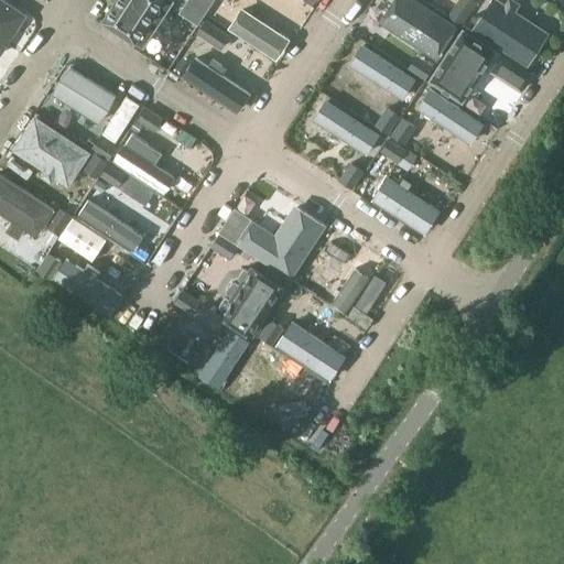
[(134,41),(137,42),(138,41),(137,41),(145,26),(153,32),(166,12),(159,8),(163,0),(117,0),(105,20),(105,19),(104,21),(105,22),(105,21),(134,41)]
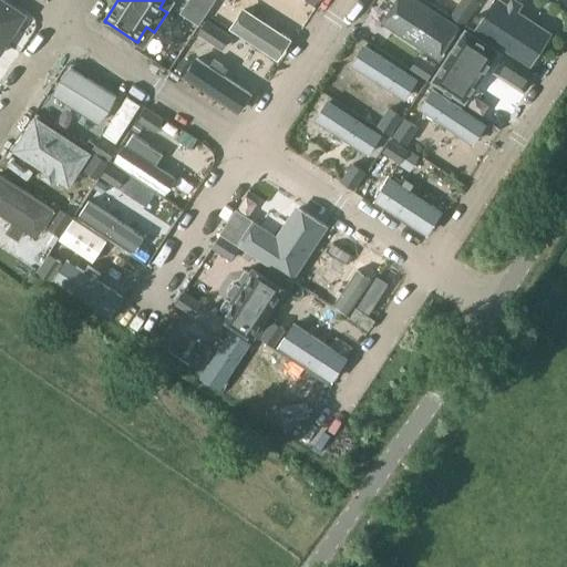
[(189,0),(188,2),(206,14),(207,14),(215,0),(189,0)]
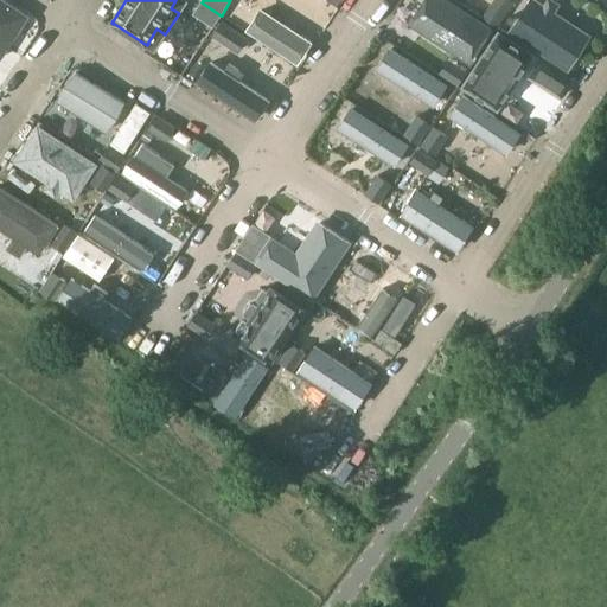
[(455,0),(400,0),(378,33),(458,85),(496,26),(478,14),(472,11),(455,0)]
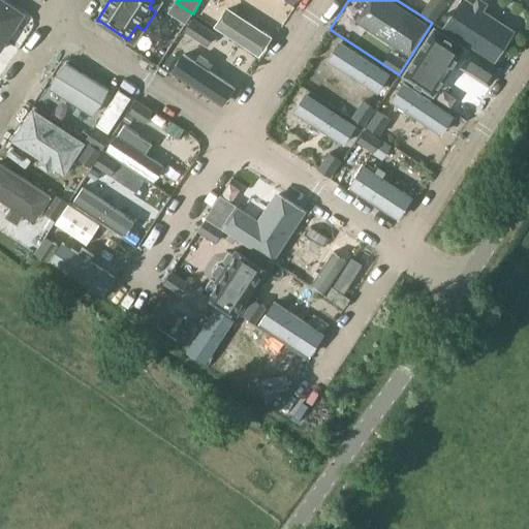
[(446,0),(431,0),(423,14),(433,22),(447,0),(446,0)]
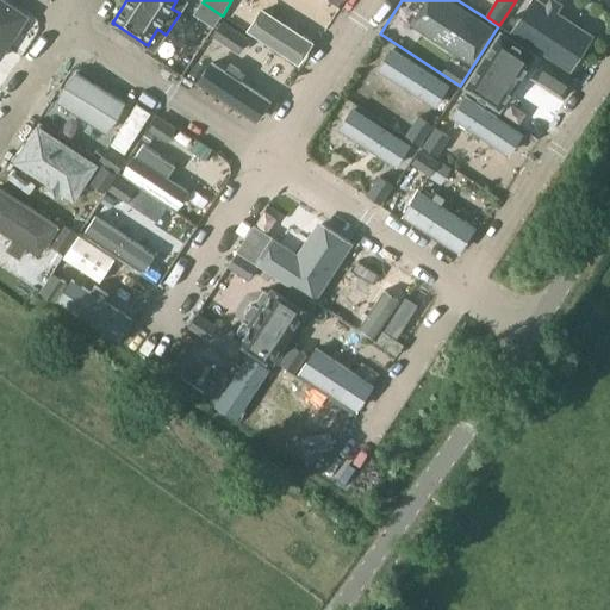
[(216,25),(222,16),(203,2),(197,12),(216,25)]
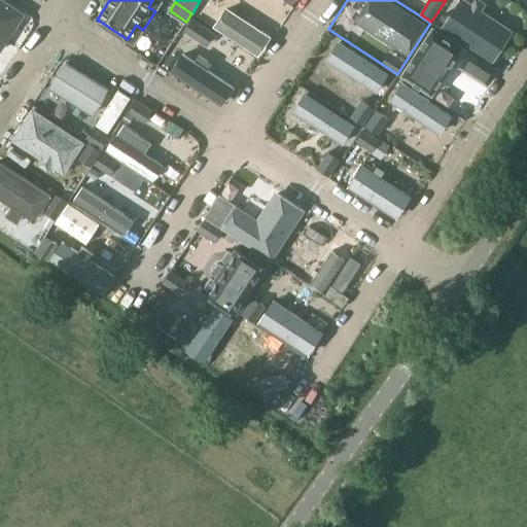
[(186,30),(207,44),(211,38),(214,33),(194,19),(189,25),(186,30)]
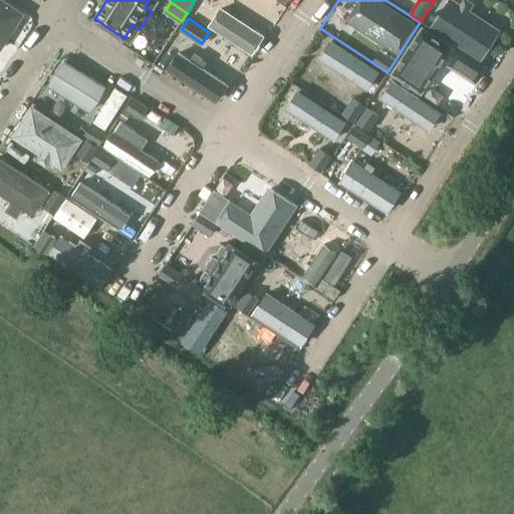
[(420,22),(388,72),(454,116),(488,66),(443,37),(420,22)]
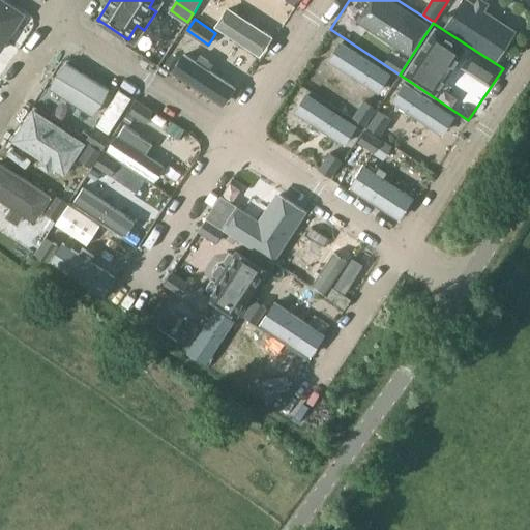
[(330,29),(296,82),(365,126),(400,75),(330,29)]
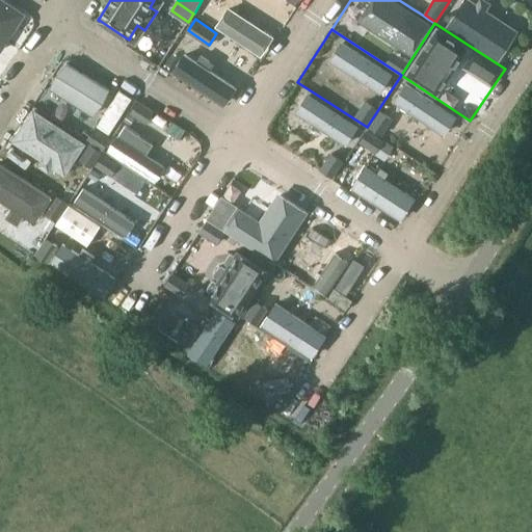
[(401,75),(367,127),(436,173),(470,121),(401,75)]
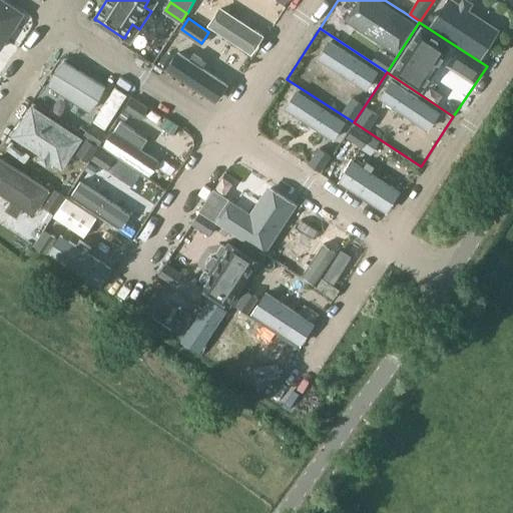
[(258,124),(258,126),(259,128),(259,130),(260,131),(261,133),(262,134),(264,135),(321,173),(354,122),(287,79),(260,119),(259,120),(259,122),(258,124)]
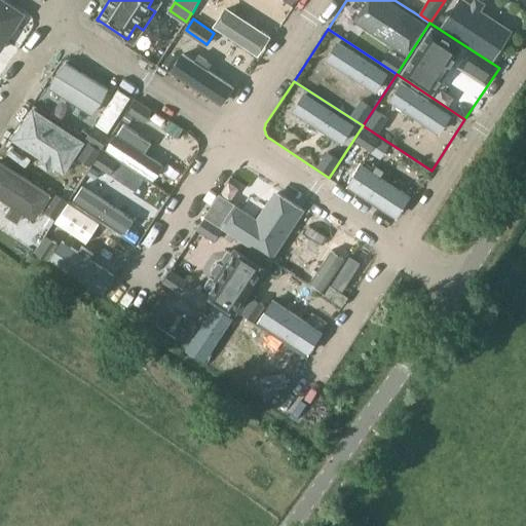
[(137,101),(129,111),(145,121),(148,115),(152,110),(137,101)]
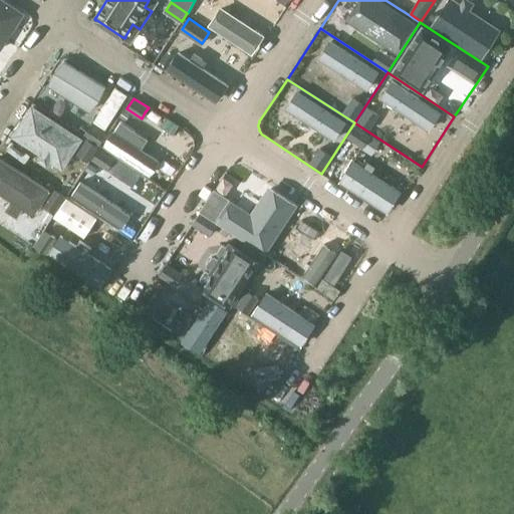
[(354,122),(321,174),(378,211),(379,212),(381,212),(383,213),(386,213),(388,212),(389,212),(391,211),(393,210),(394,209),(395,207),(422,167),(354,122)]
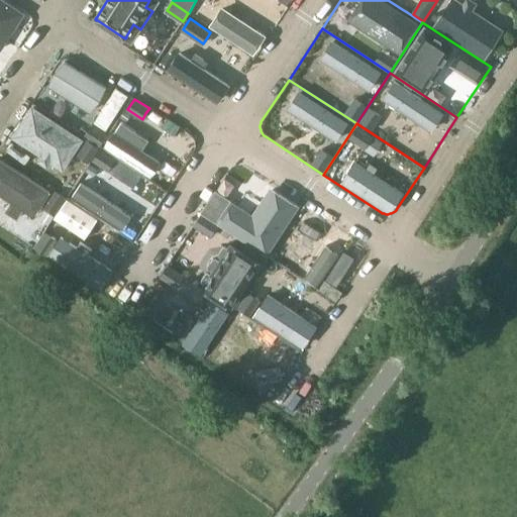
[(93,124),(86,135),(100,144),(107,134),(93,124)]
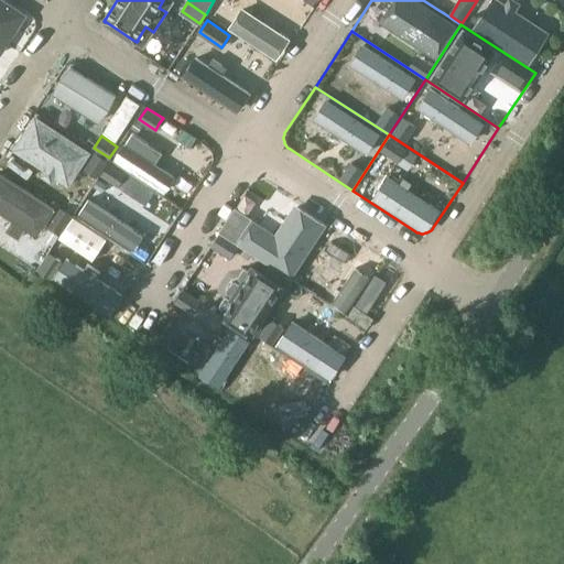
[(96,152),(86,167),(97,175),(108,160),(96,152)]
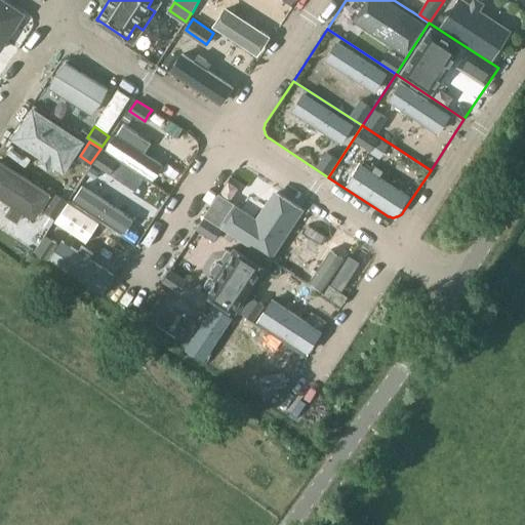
[(103,149),(69,200),(137,245),(171,194),(103,149)]
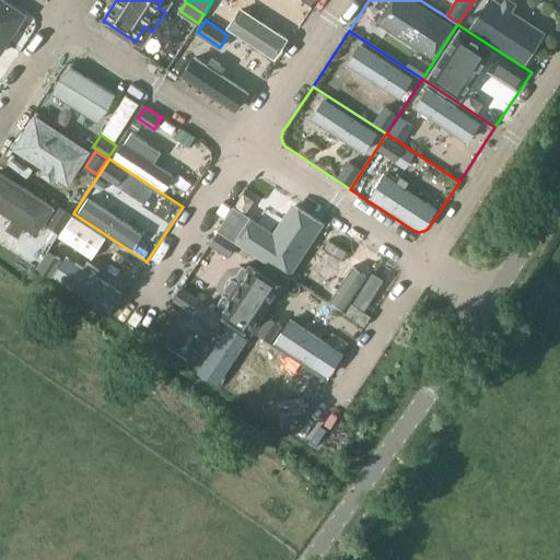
[(246,187),(218,231),(291,278),(327,223),(265,183),(263,182),(260,182),(258,181),(257,181),(255,181),(253,182),(251,183),(249,184),(247,185),(246,187)]
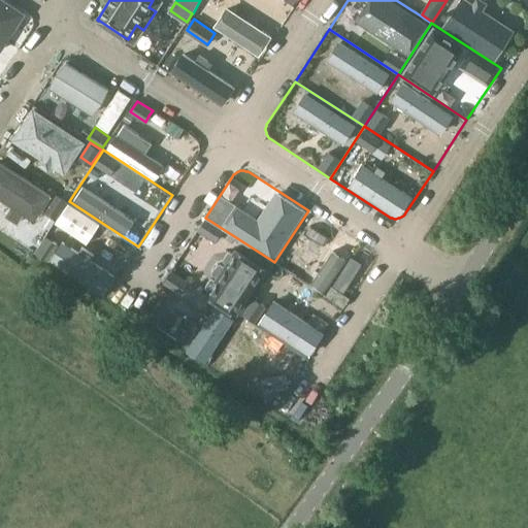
[(67,202),(56,195),(46,209),(57,217),(67,202)]
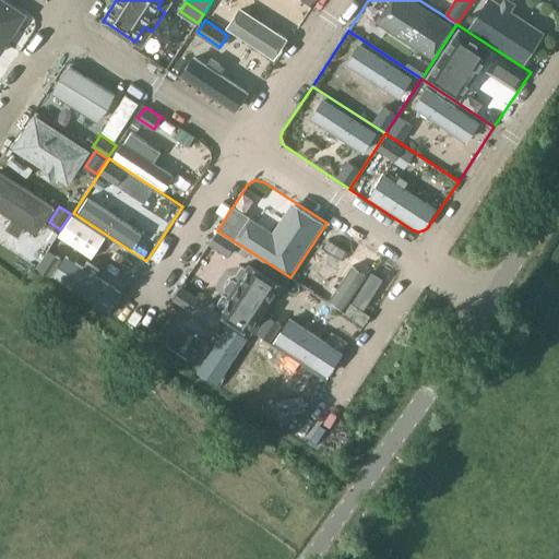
[(73,213),(37,268),(110,316),(146,261),(73,213)]
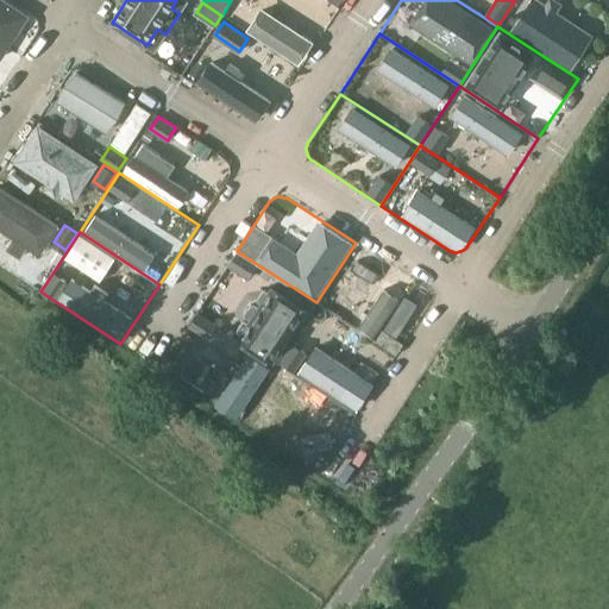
[(356,243),(316,302),(396,355),(427,307),(428,305),(429,303),(429,301),(429,299),(429,296),(428,294),(427,293),(426,290),(425,289),(424,287),(356,243)]
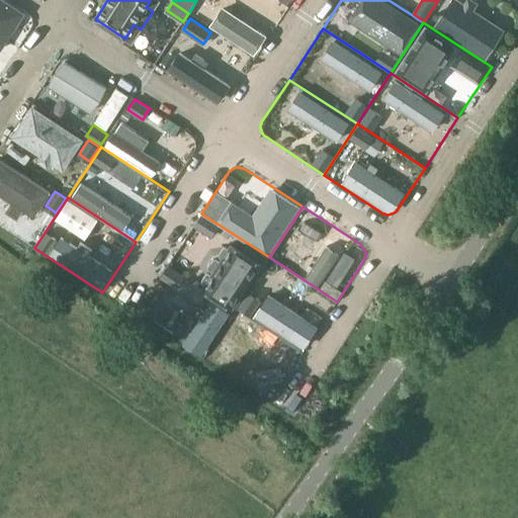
[(201,213),(168,264),(236,309),(269,257),(201,213)]
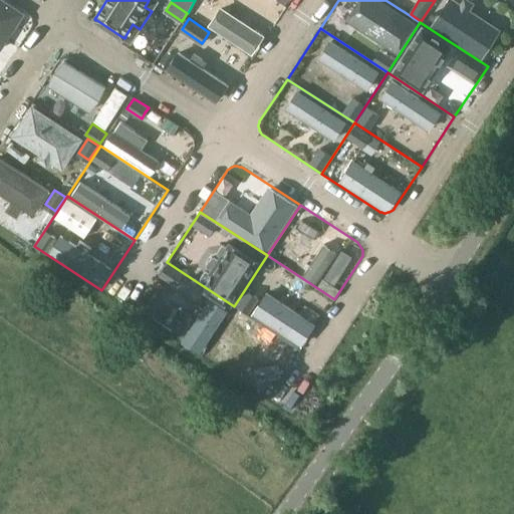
[(267,255),(234,306),(301,349),(334,299),(267,255)]
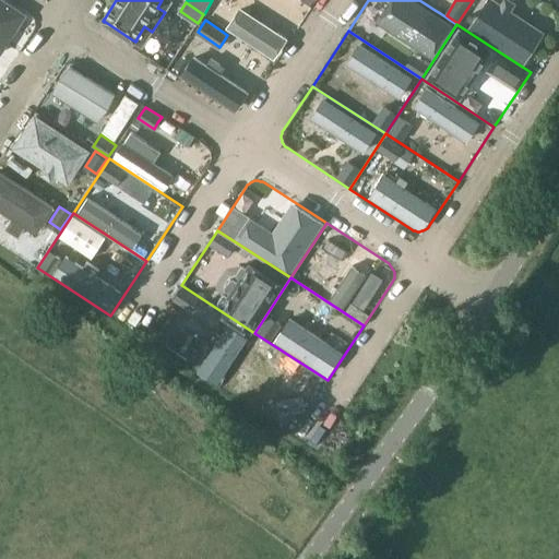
[(181,285),(145,340),(218,388),(254,333),(181,285)]
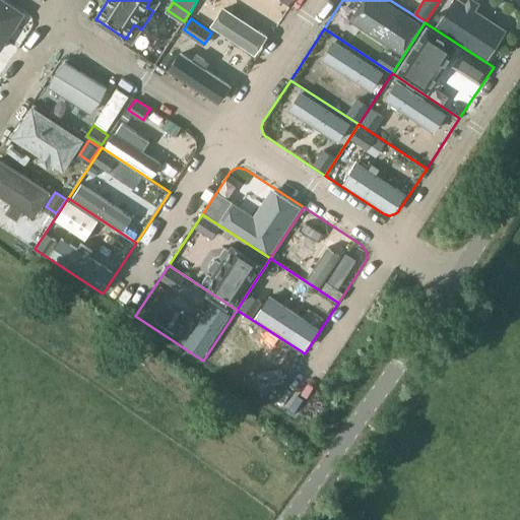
[(237,310),(203,361),(271,404),(305,353),(237,310)]
